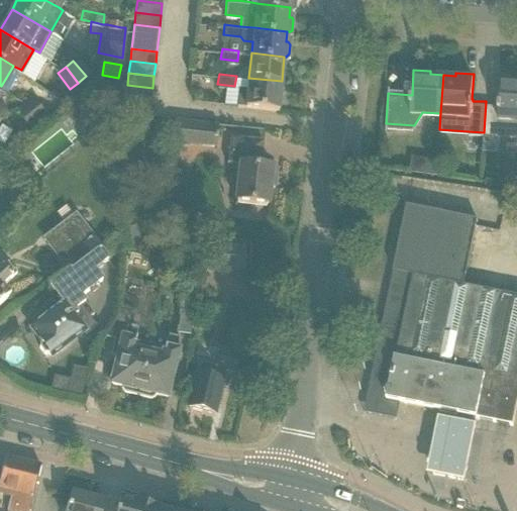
[(486,101),(484,132),(499,133),(499,127),(516,128),(516,77),(502,76),(500,100),(499,100),(498,102),(486,101)]
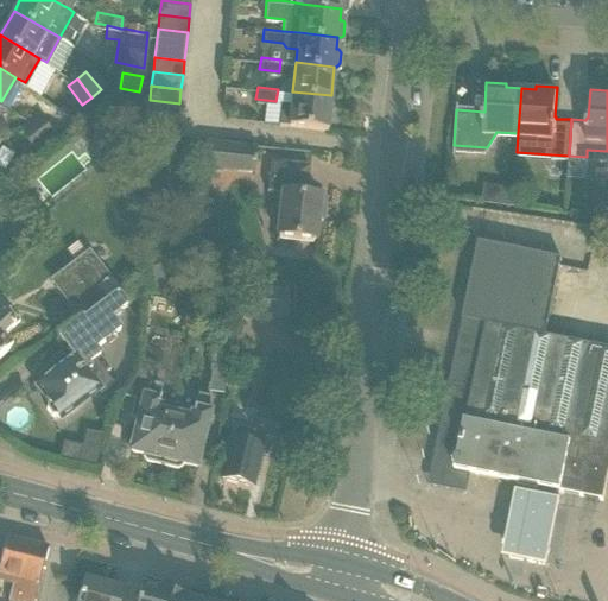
[(292,92),(291,101),(280,100),(278,120),(289,121),(328,126),(331,95),(292,92)]
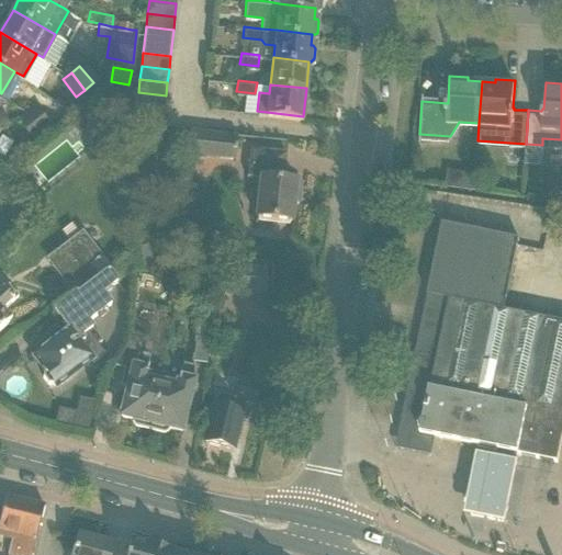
[(35,101),(26,108),(41,125),(48,119),(35,101)]
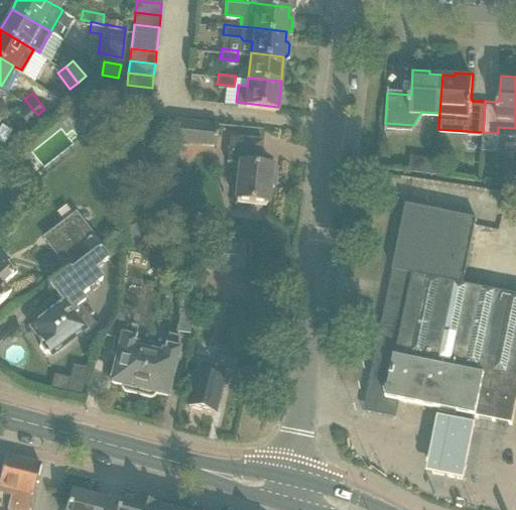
[(37,115),(24,99),(16,105),(29,121),(37,115)]
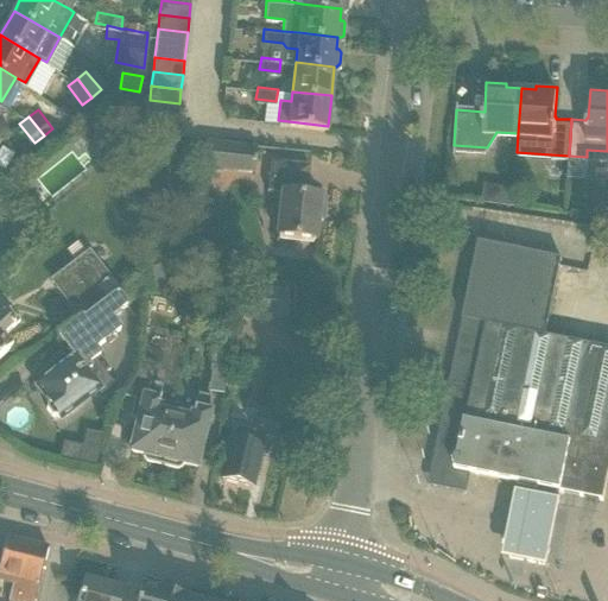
[(204,135),(201,166),(221,169),(221,165),(225,138),(204,135)]
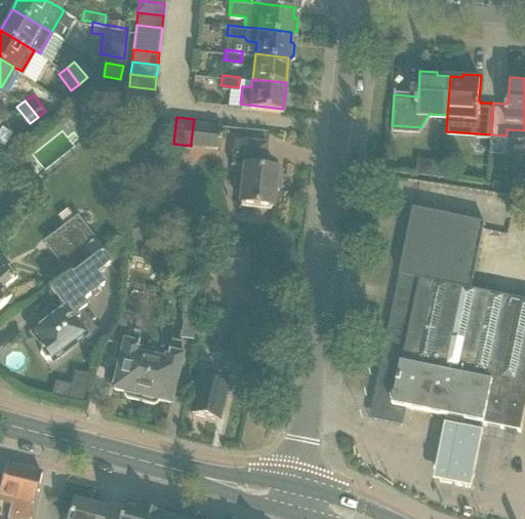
[(267,140),(242,136),(233,135),(231,161),(243,163),(239,199),(272,203),(276,165),(265,164),(267,140)]
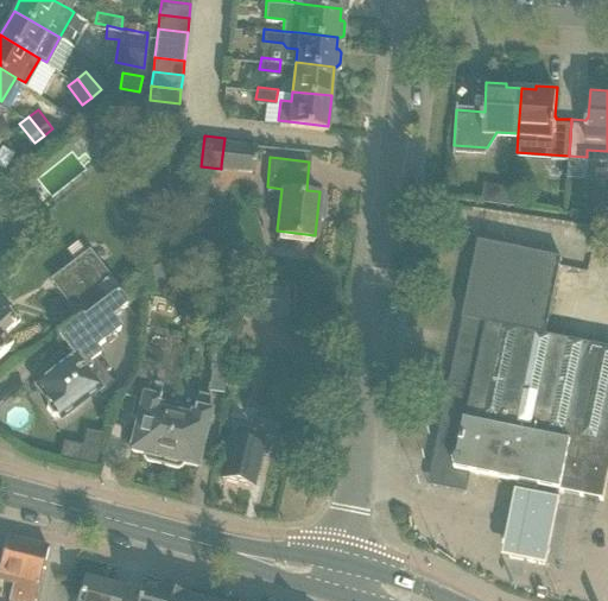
[(462,315),(429,480),(467,487),(470,466),(561,485),(603,493),(605,486),(607,469),(607,343),(545,330),(561,258),(562,254),(479,236),(462,315)]
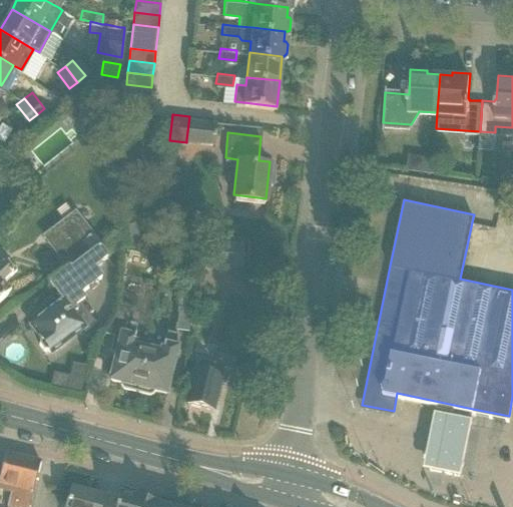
[(75,206),(63,216),(43,231),(67,264),(69,266),(101,240),(75,206)]
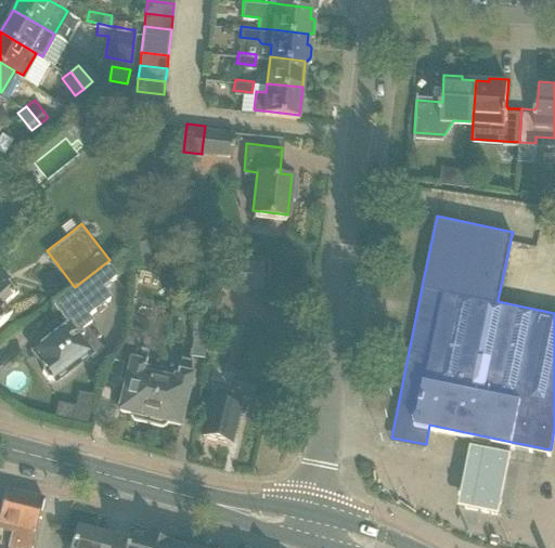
[(75,287),(73,285),(51,301),(65,320),(43,336),(46,339),(35,348),(43,360),(42,361),(43,362),(42,367),(48,375),(53,375),(54,377),(89,350),(92,353),(102,346),(94,337),(100,333),(94,325),(86,313),(108,296),(123,285),(114,274),(129,263),(140,263),(140,261),(134,240),(110,260),(75,287)]
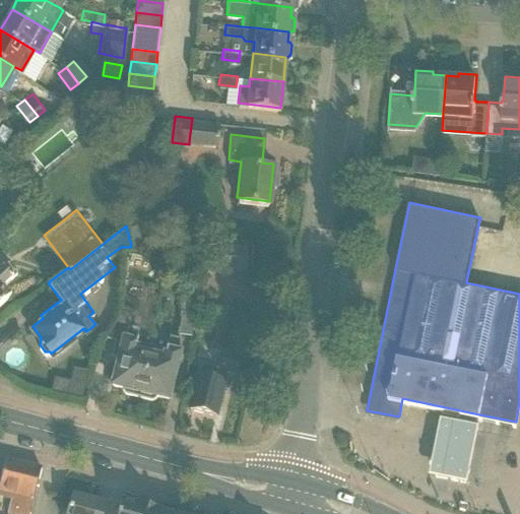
[(203,242),(203,268),(220,268),(221,243),(203,242)]
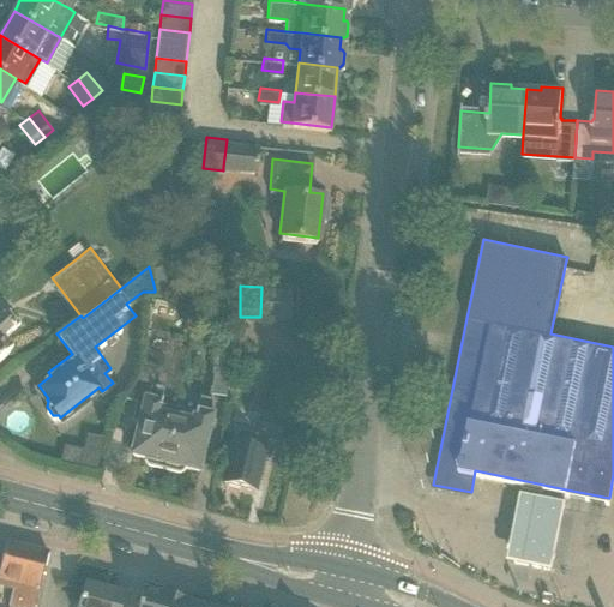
[(0,355),(12,346),(2,335),(14,324),(19,318),(8,307),(4,312),(0,314),(0,355)]
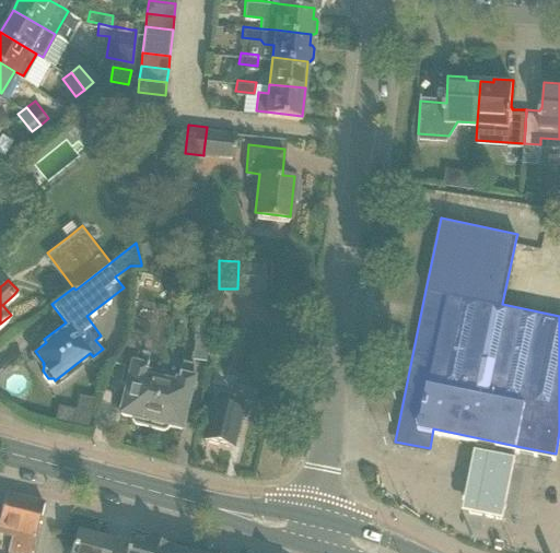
[(207,346),(209,333),(210,318),(196,317),(191,356),(206,357),(207,346)]
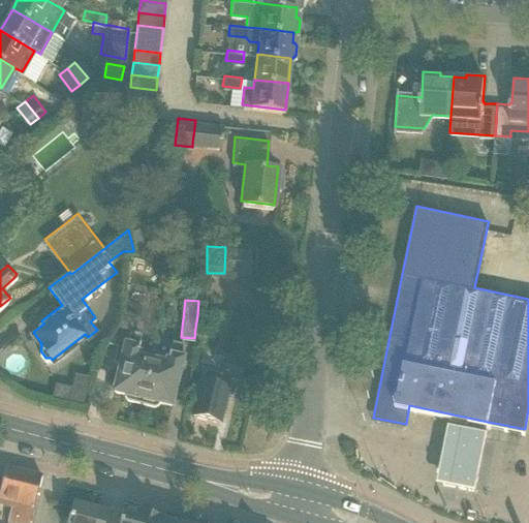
[(118,324),(106,340),(117,343),(113,360),(120,362),(115,381),(121,383),(120,390),(125,391),(124,394),(127,397),(141,400),(153,348),(137,345),(141,332),(129,329),(133,313),(121,310),(118,324)]
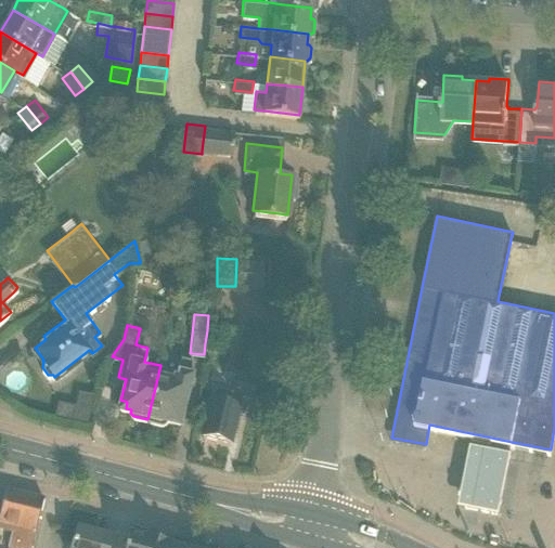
[(207,330),(205,343),(221,346),(222,331),(207,330)]
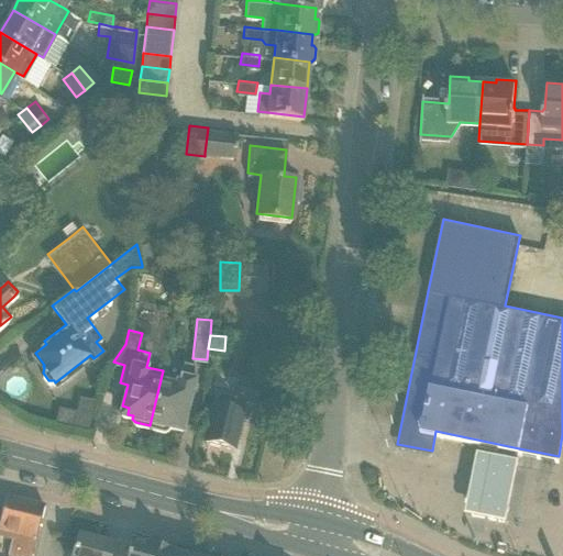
[(163,370),(150,425),(164,430),(168,427),(168,424),(175,426),(176,419),(183,421),(192,378),(190,378),(195,364),(183,360),(179,375),(163,370)]
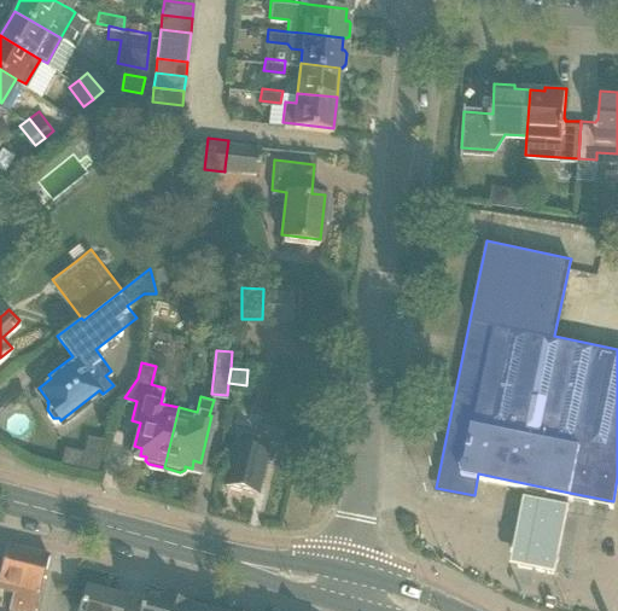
[(250,447),(234,443),(225,483),(256,490),(269,437),(280,441),(285,423),(260,417),(256,432),(254,431),(250,447)]
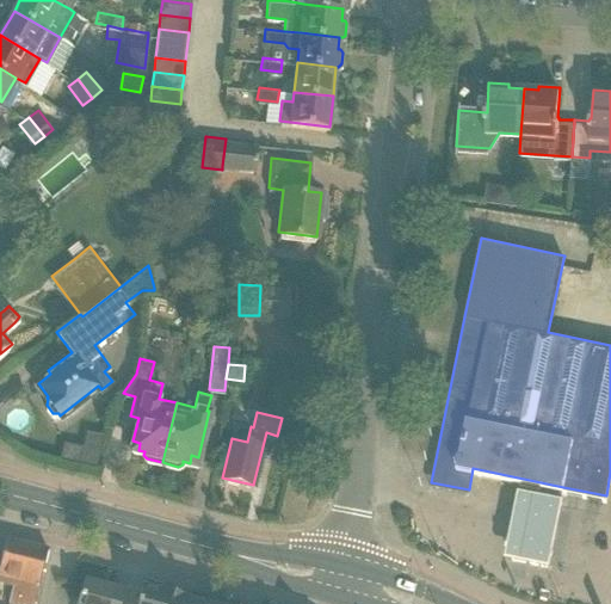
[(84,441),(66,437),(63,450),(97,457),(103,427),(87,425),(84,441)]
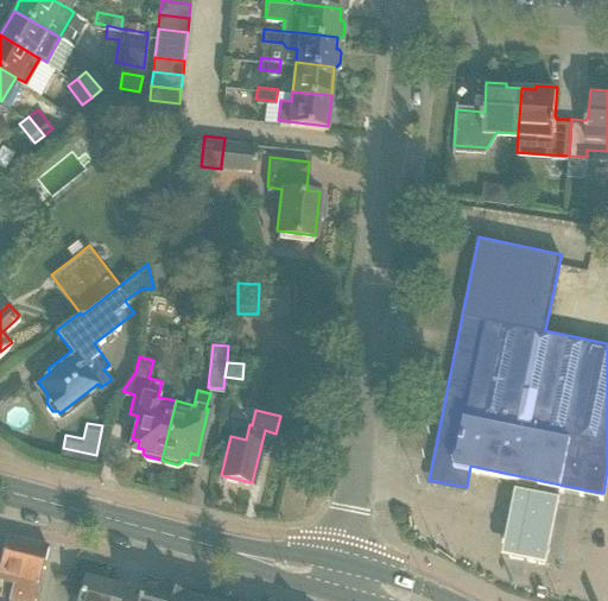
[(559,494),(514,486),(502,551),(546,560),(559,494)]
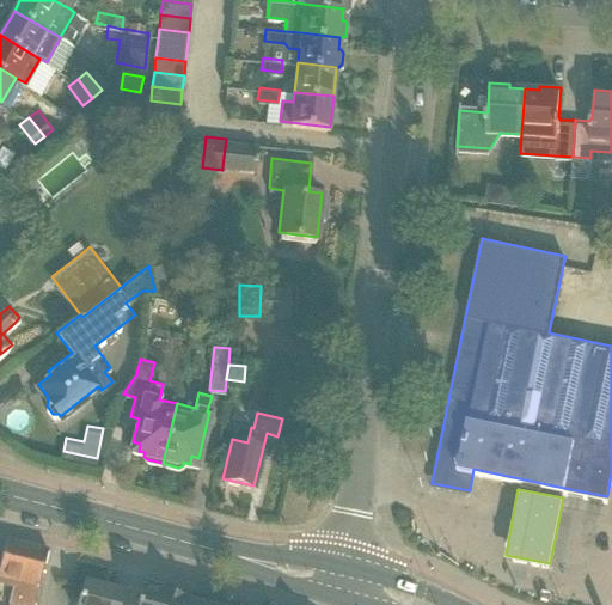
[(17,596),(35,599),(48,547),(6,536),(0,557),(0,572),(22,578),(17,596)]
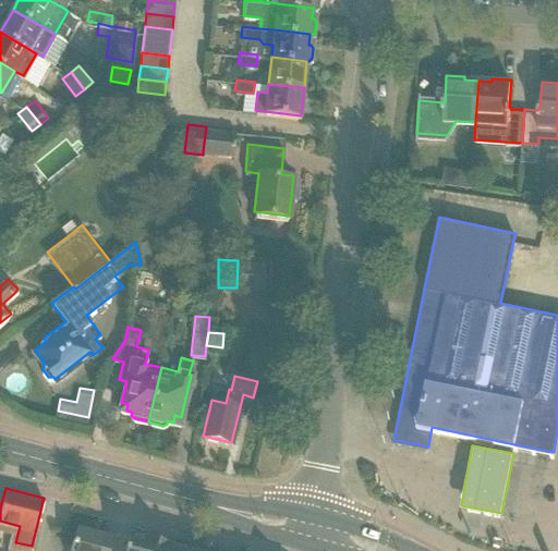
[(77,527),(71,550),(107,550),(111,537),(77,527)]
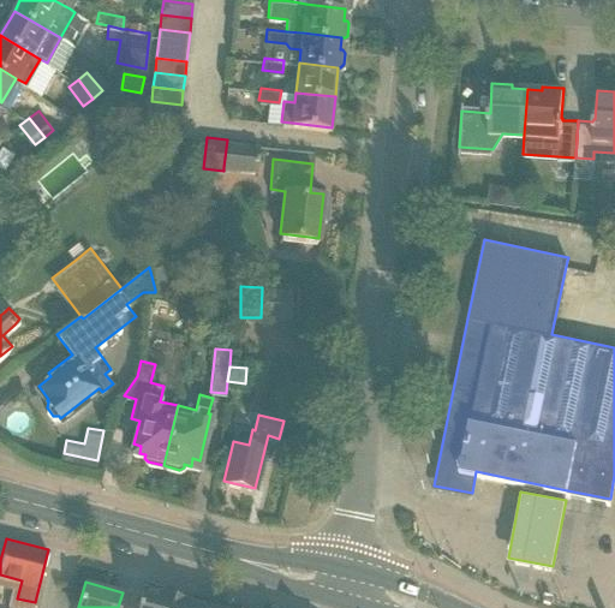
[(143,589),(137,607),(169,607),(174,596),(162,592),(161,594),(143,589)]
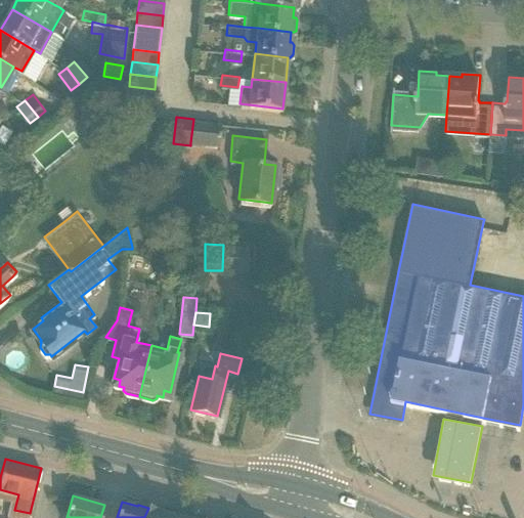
[(148,508),(144,517),(175,517),(176,516),(159,512),(159,510),(148,508)]
